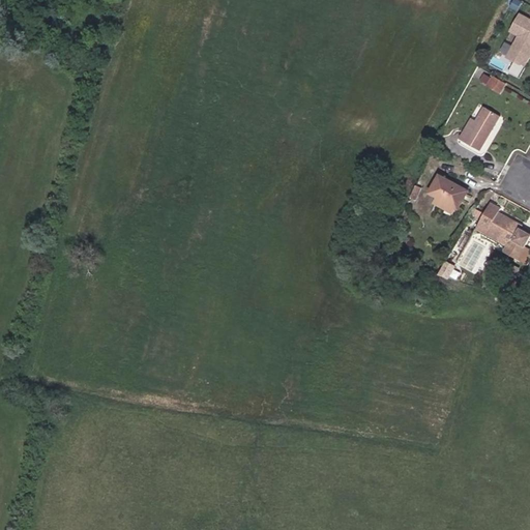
[(529,22),(518,16),(508,33),(517,38),(505,60),(523,68),(529,55),(529,54),(529,52),(529,50),(529,22)]
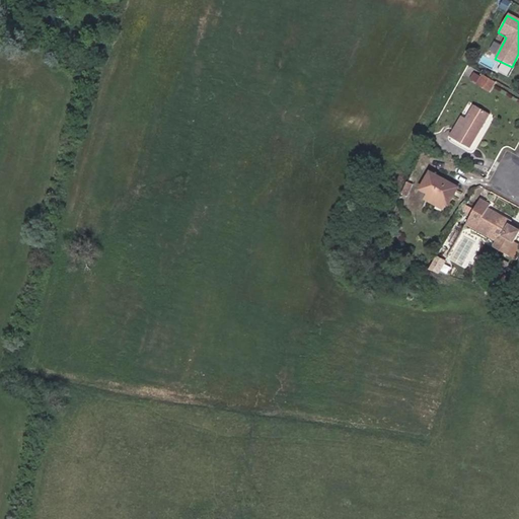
[(484,91),(489,81),(475,74),(470,83),(484,91)]
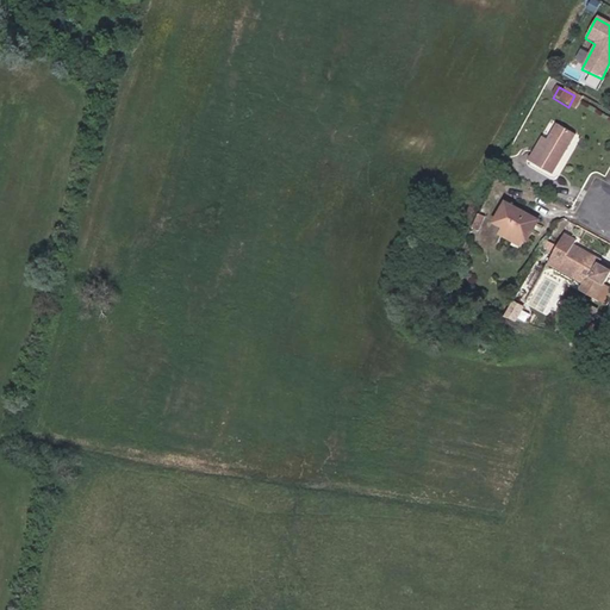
[(553,174),(577,132),(553,119),(543,137),(529,161),(553,174)]
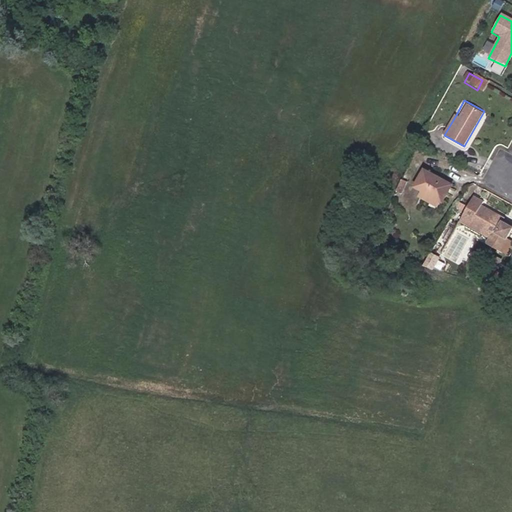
[(450,112),(439,132),(444,135),(456,115),(450,112)]
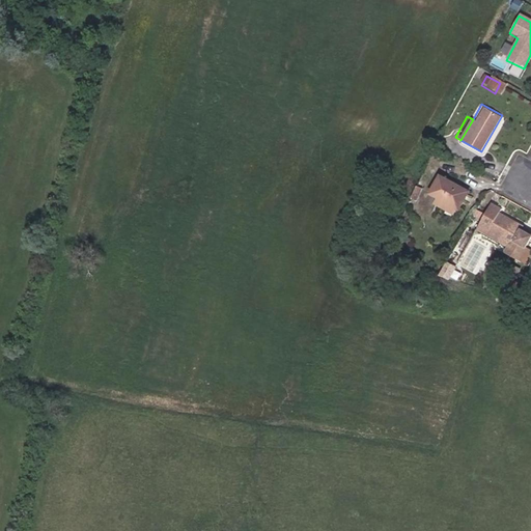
[(470,192),(440,176),(430,195),(441,200),(437,207),(454,217),(456,213),(458,213),(470,192)]
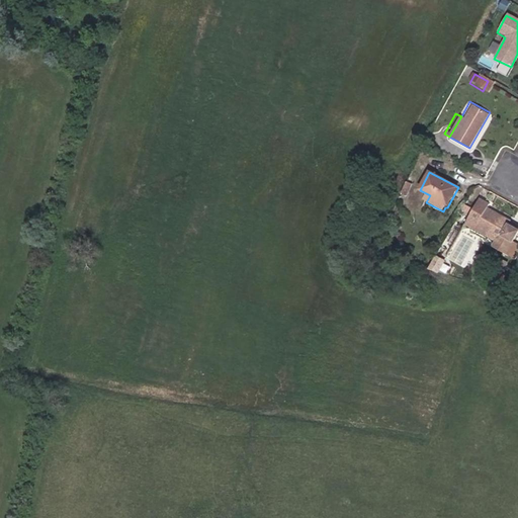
[(501,240),(499,243),(507,246),(514,249),(517,241),(517,238),(513,237),(517,225),(517,222),(487,207),(489,202),(479,198),(468,221),(503,235),(501,240)]
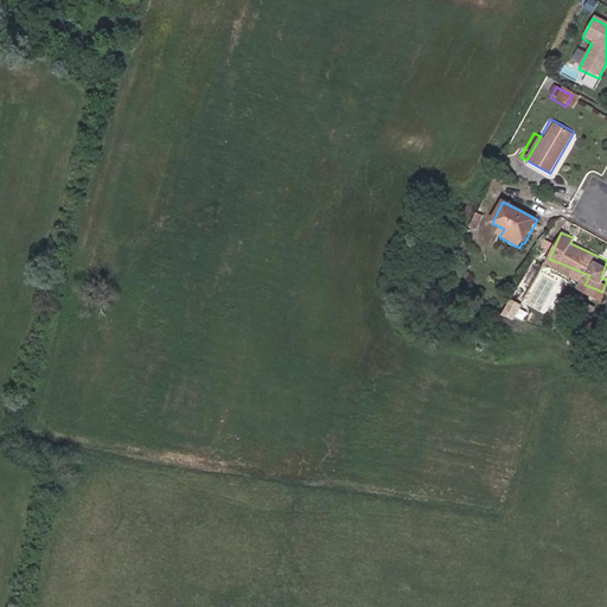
[(589,275),(549,259),(547,264),(587,281),(589,275)]
